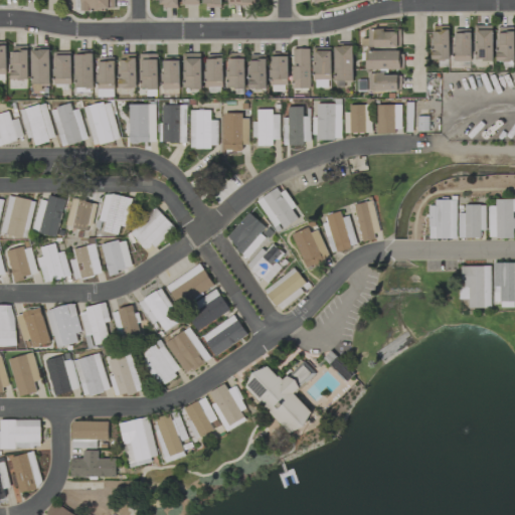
[(432,59),(449,60),(449,26),(432,25),(432,59)]
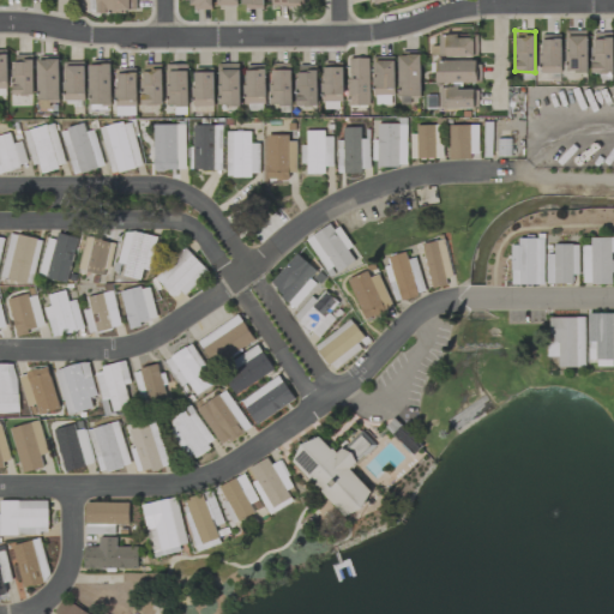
[(566,72),(588,72),(587,30),(565,30),(566,72)]
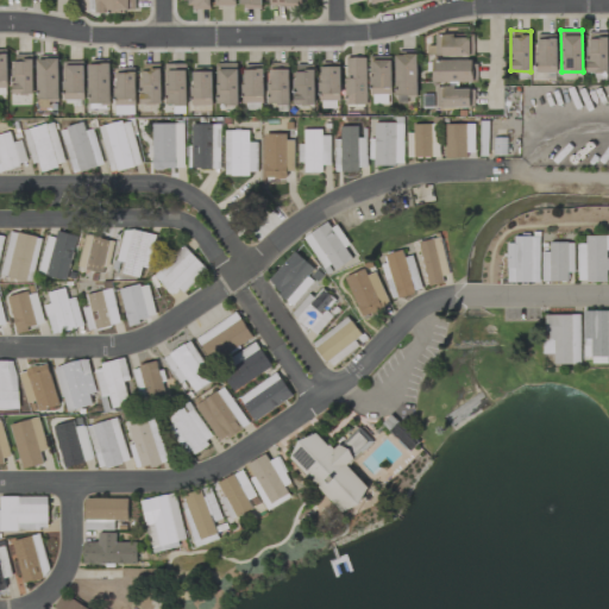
[(607,32),(586,32),(588,73),(608,73),(607,32)]
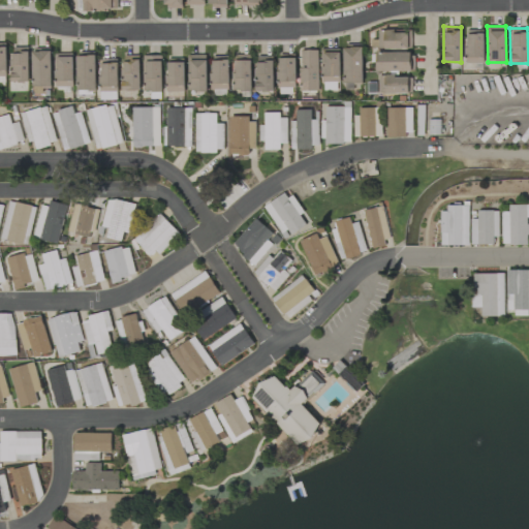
[(466,63),(484,63),(484,30),(466,30),(466,63)]
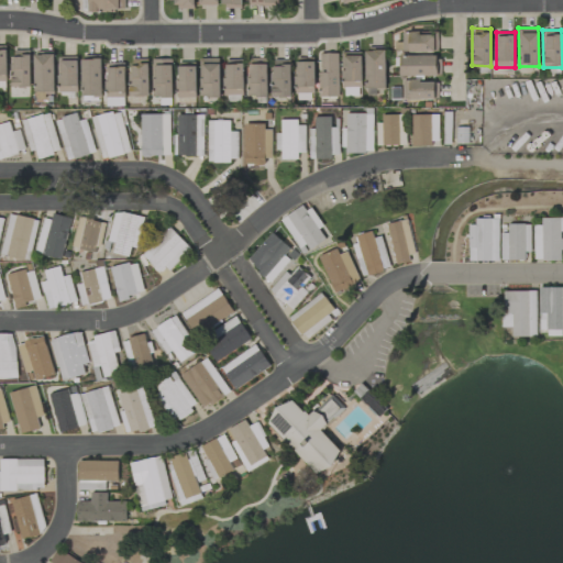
[(401,33),(403,53),(438,52),(438,33),(401,33)]
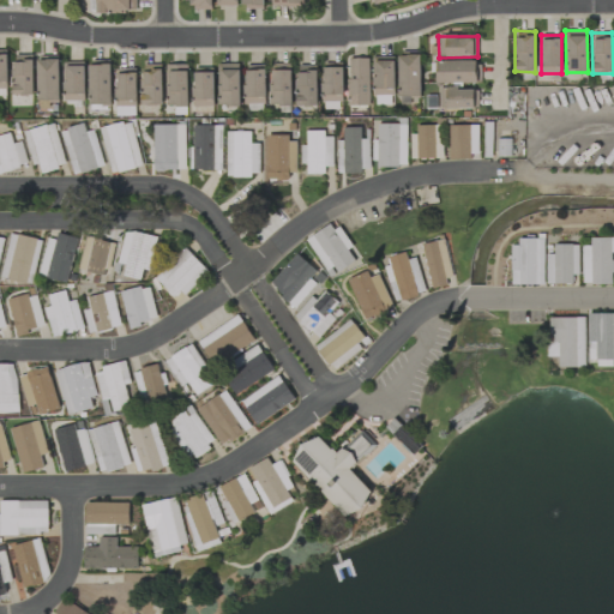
[(13,96),(34,95),(32,54),(12,55),(13,96)]
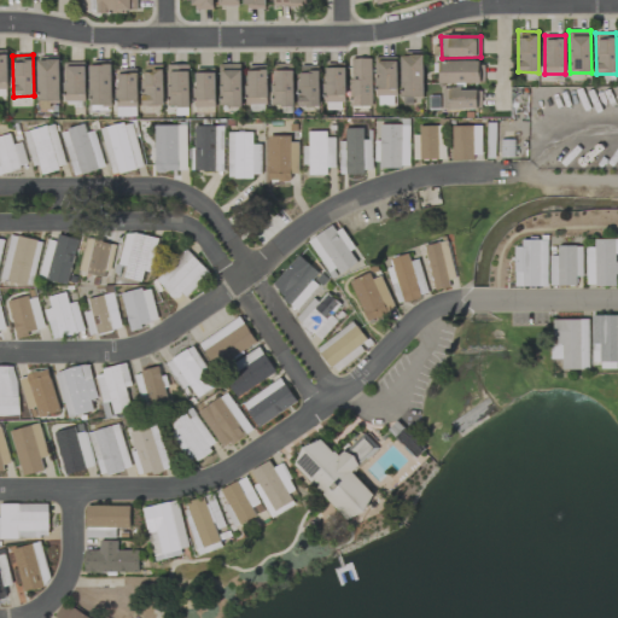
[(423,56),(401,56),(401,97),(423,97),(423,56)]
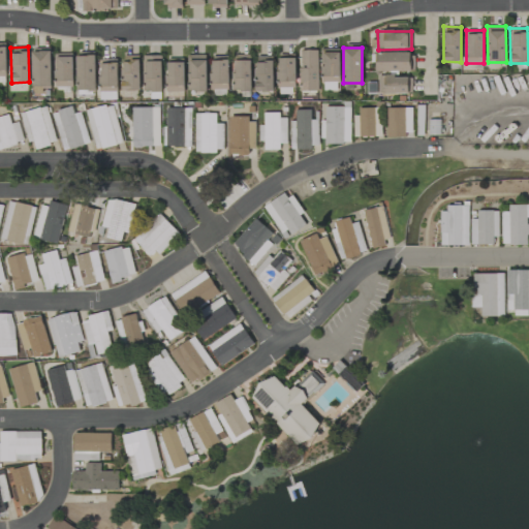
[(317,50),(300,51),(300,91),(317,91),(317,50)]
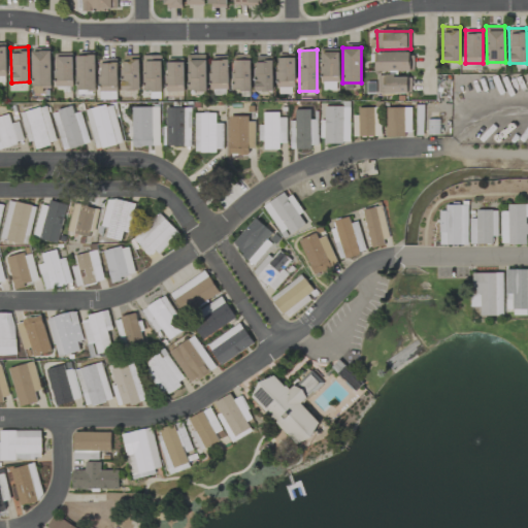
[(338,83),(338,50),(321,50),(321,83),(338,83)]
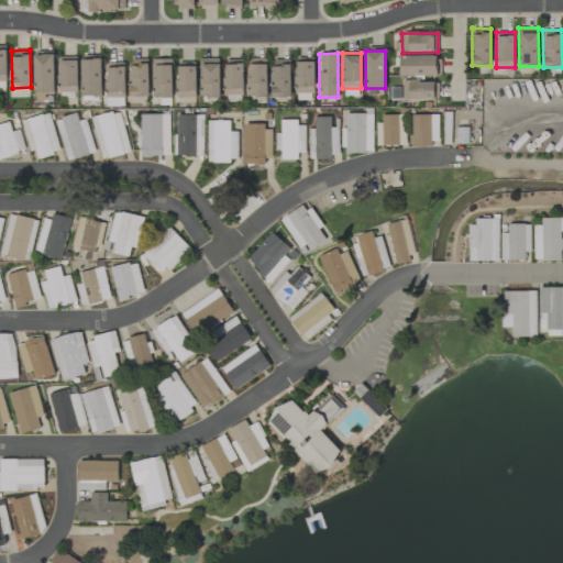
[(34,92),(54,92),(54,55),(34,55),(34,92)]
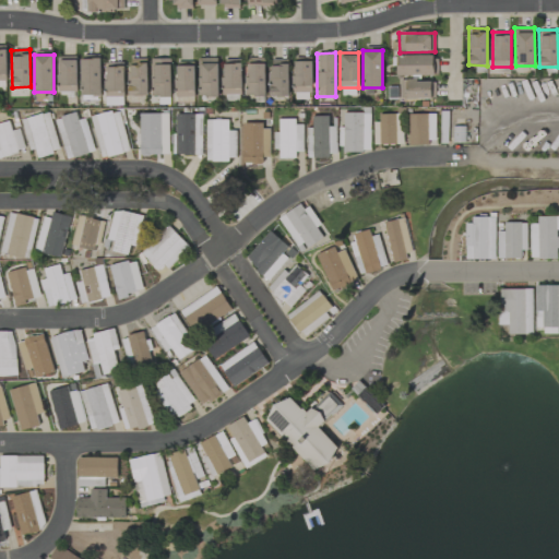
[(81,56),(82,96),(100,96),(100,56),(81,56)]
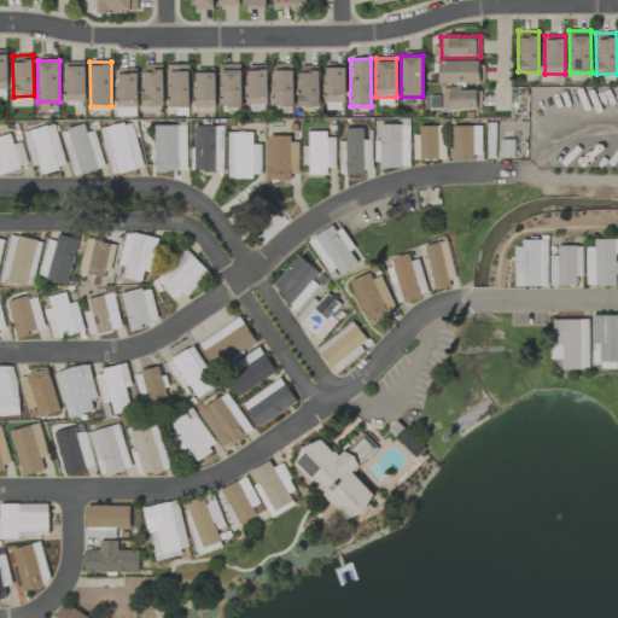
[(439,62),(439,83),(483,83),(482,62),(439,62)]
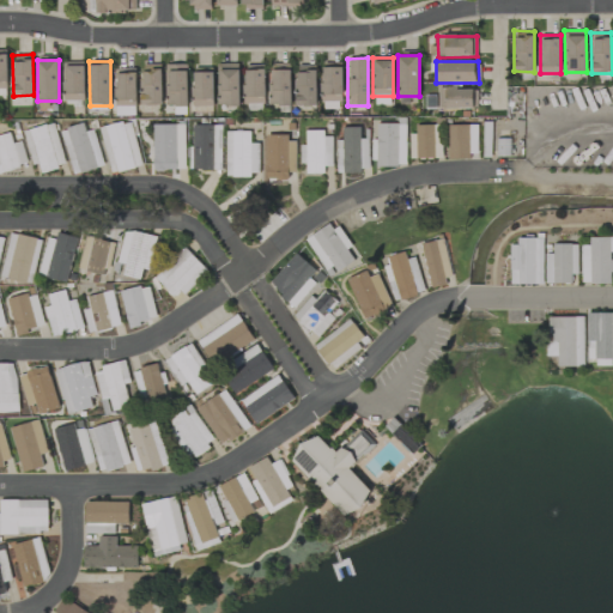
[(85,62),(65,62),(65,101),(85,101),(85,62)]
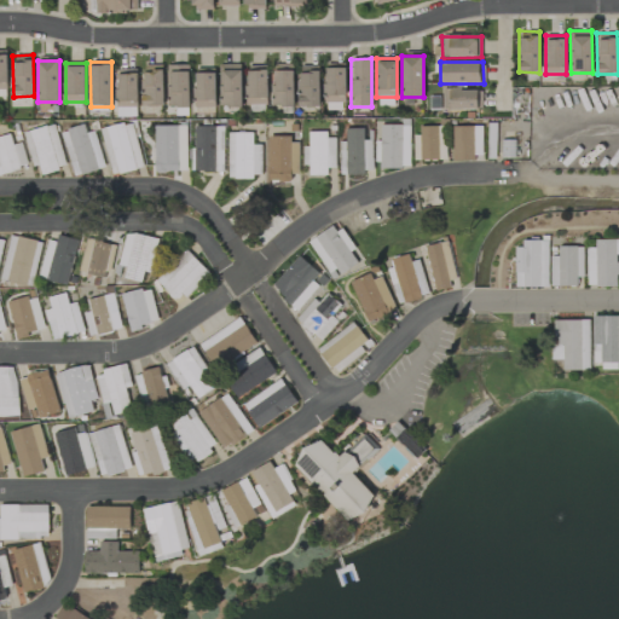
[(165,105),(163,64),(143,65),(144,105),(165,105)]
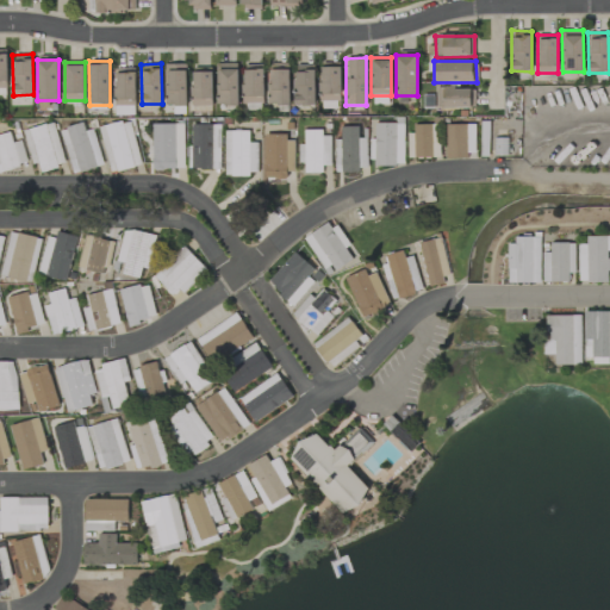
[(238,105),(237,63),(216,63),(217,106),(238,105)]
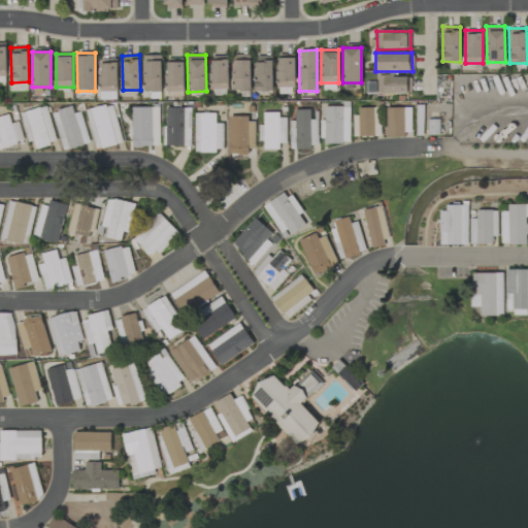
[(251,55),(233,55),(233,91),(252,91),(251,55)]
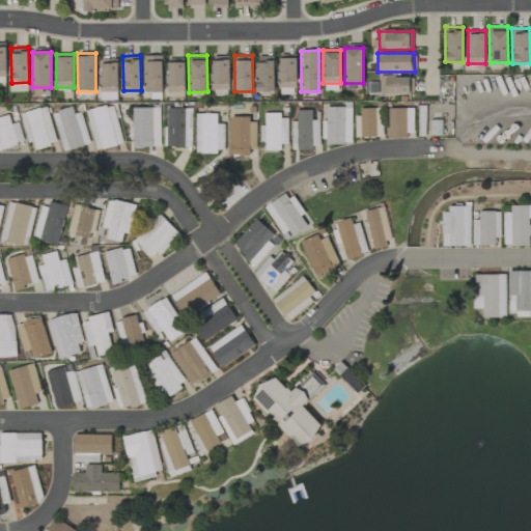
[(296,55),(278,55),(279,88),(297,87),(296,55)]
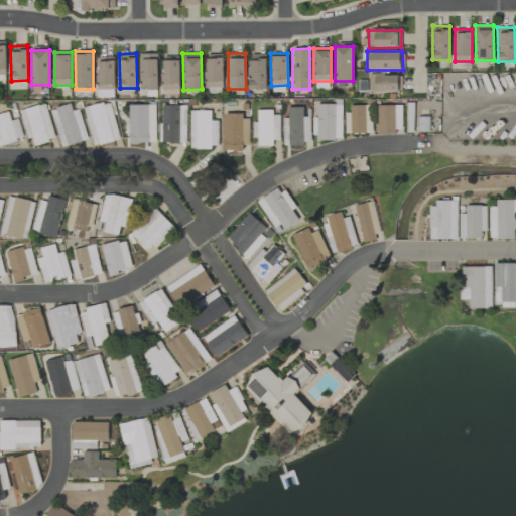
[(158,90),(158,54),(139,54),(140,90),(158,90)]
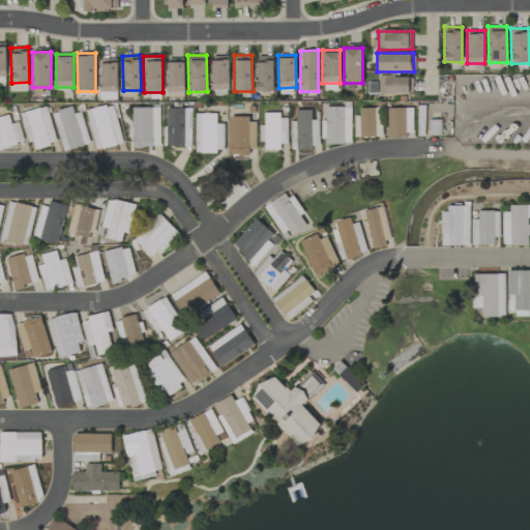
[(229,89),(229,56),(211,57),(211,89),(229,89)]
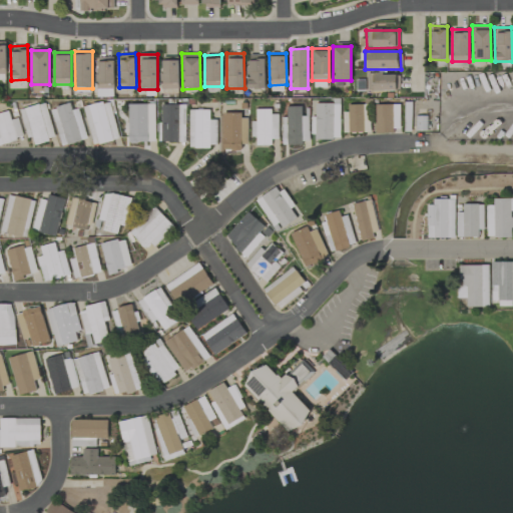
[(266,88),(265,54),(247,54),(248,89),(266,88)]
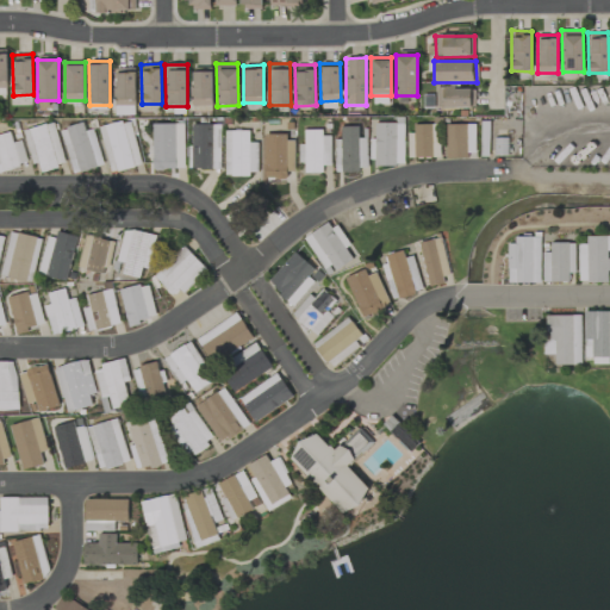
[(193,106),(213,106),(212,72),(192,73),(193,106)]
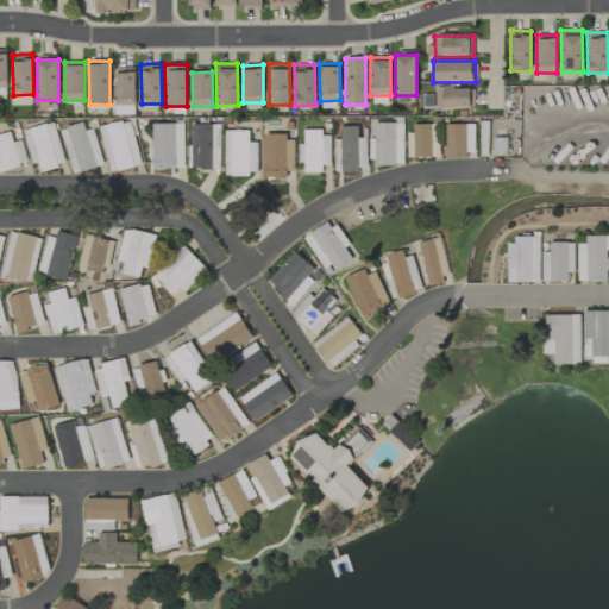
[(136,73),(114,74),(115,107),(136,106),(136,73)]
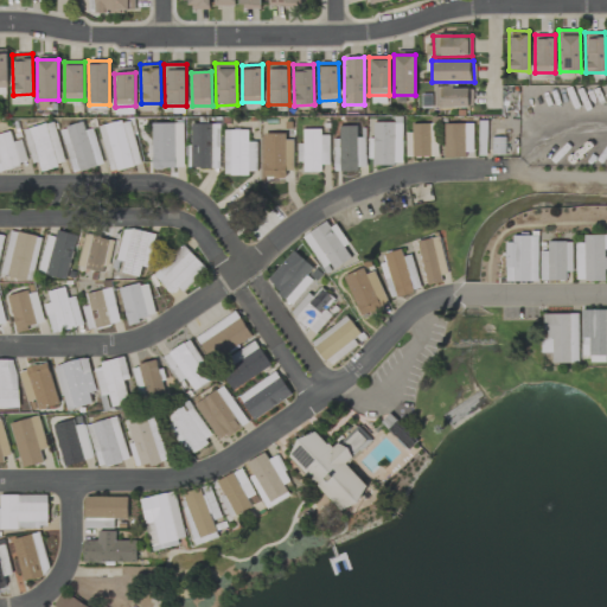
[(434,89),(435,108),(473,107),(472,88),(434,89)]
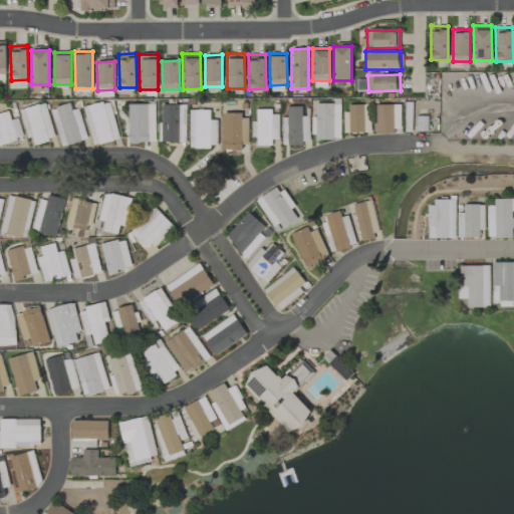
[(83,107),(93,146),(119,139),(109,100),(83,107)]
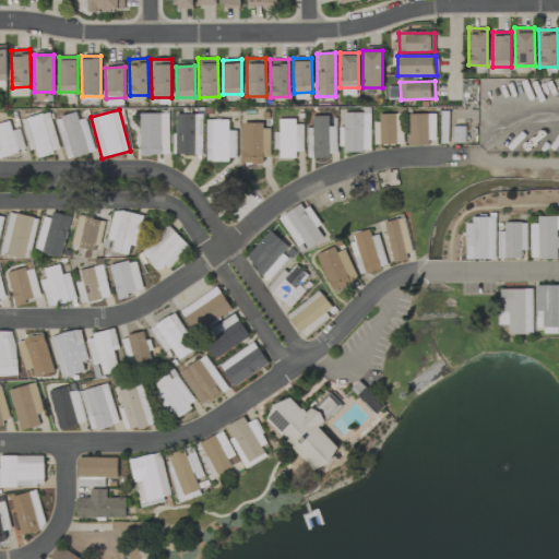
[(22,119),(28,151),(36,150),(37,157),(59,152),(51,113),(22,119)]
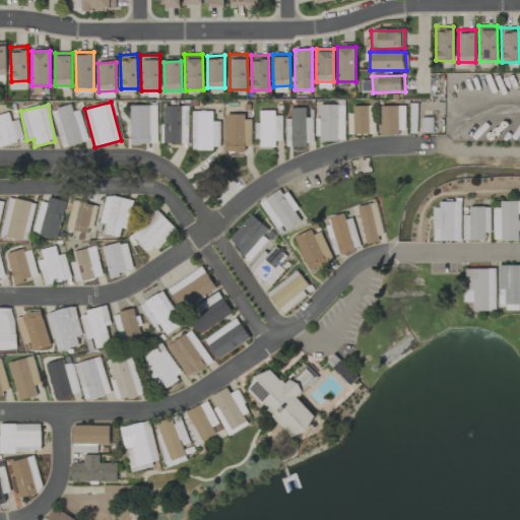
[(79,110),(73,112),(71,105),(52,111),(62,148),(88,141),(79,110)]
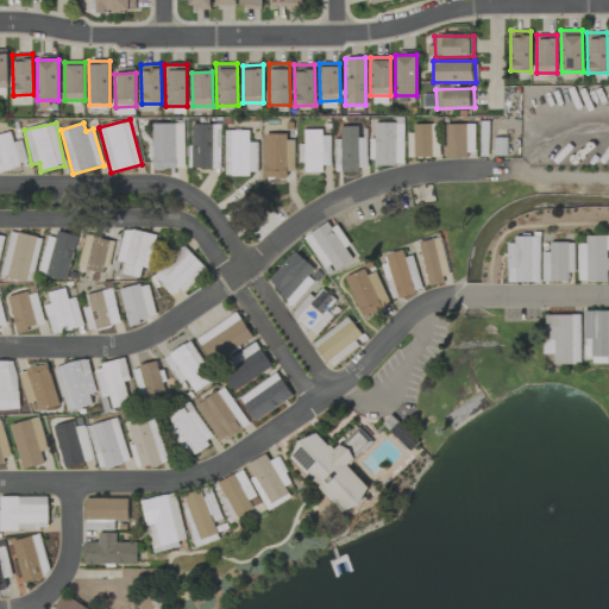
[(221,125),(192,124),(192,169),(220,169),(221,125)]
